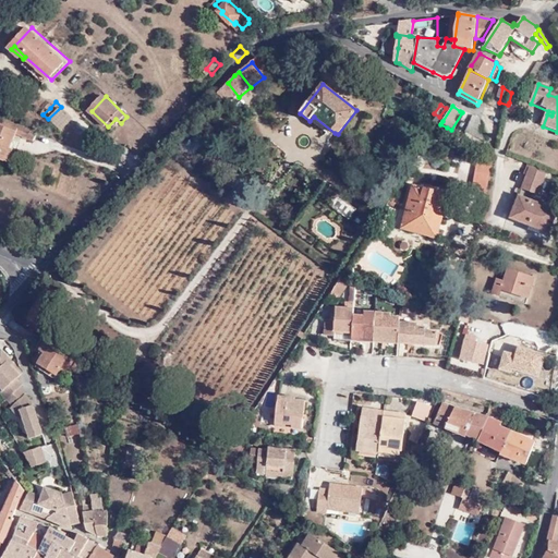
[(61,107),(48,119),(51,122),(55,120),(65,110),(61,107)]
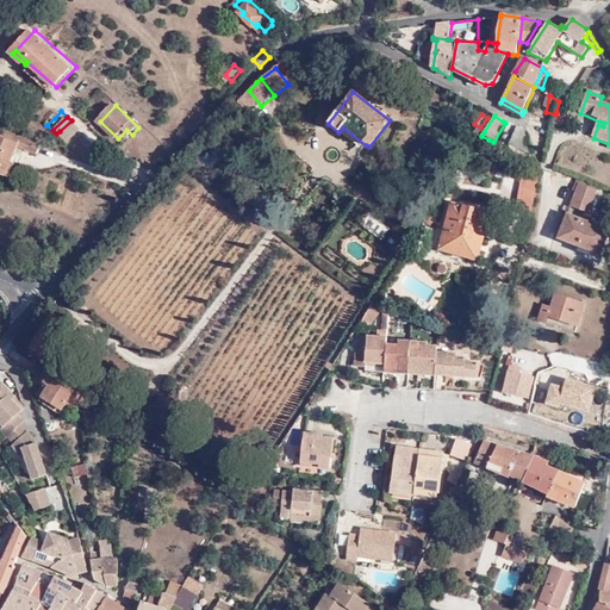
[(72,120),(60,131),(70,142),(81,131),(72,120)]
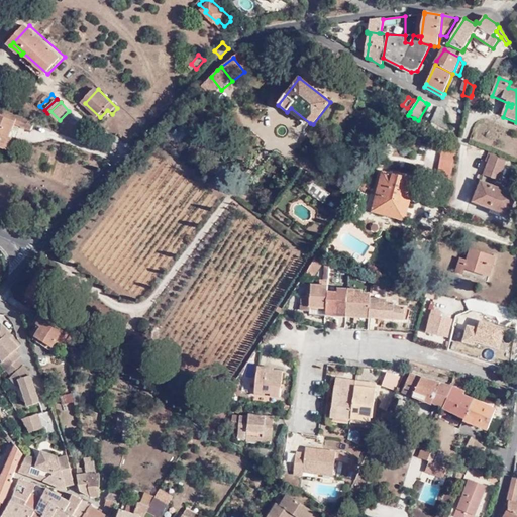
[(0,106),(0,144),(6,147),(16,122),(35,129),(38,122),(34,120),(0,106)]
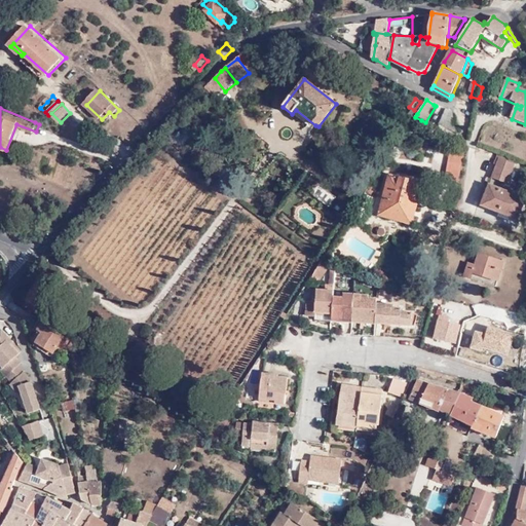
[(452,112),(447,109),(442,117),(456,124),(452,112)]
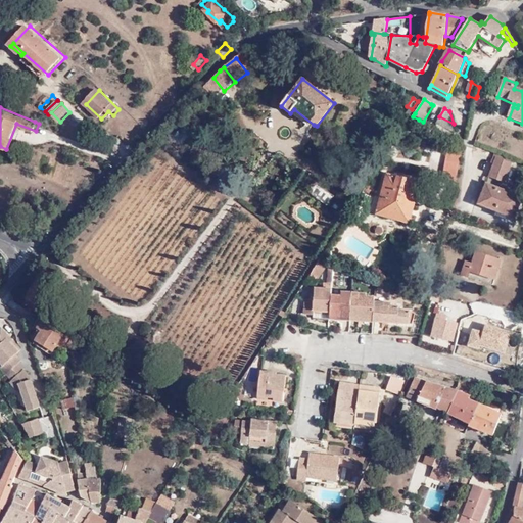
[(294,109),(290,113),(311,129),(314,125),(294,109)]
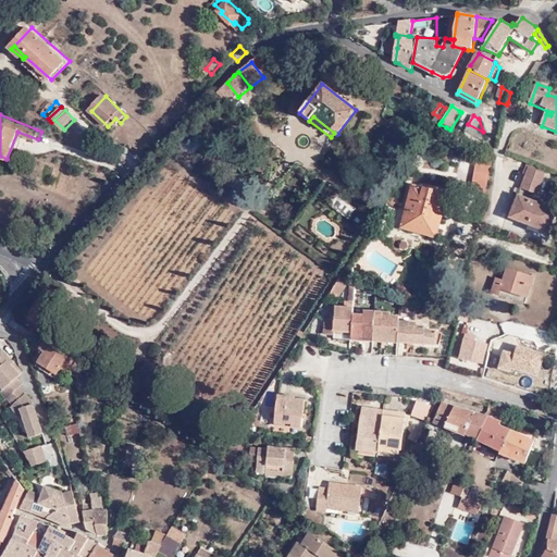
[(483,132),(468,124),(466,128),(485,139),(483,132)]
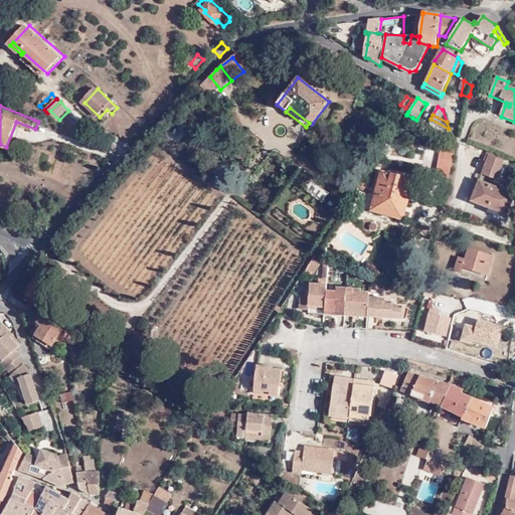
[(182,134),(181,127),(174,125),(168,131),(170,137),(177,139),(182,134)]
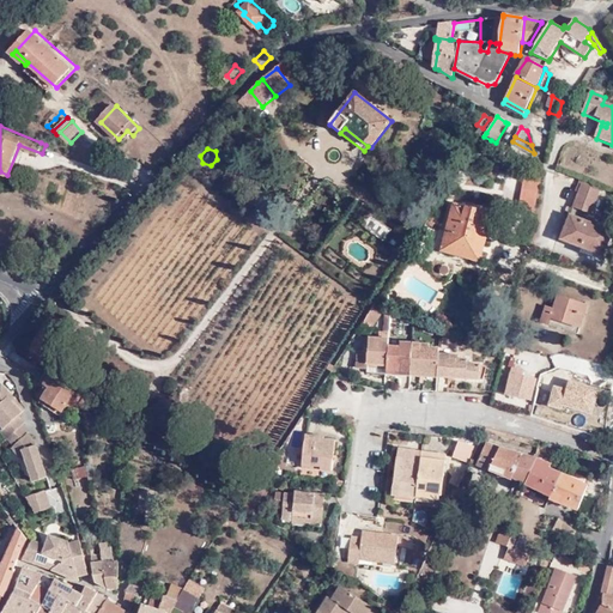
[(578,202),(595,210),(601,196),(584,189),(578,202)]
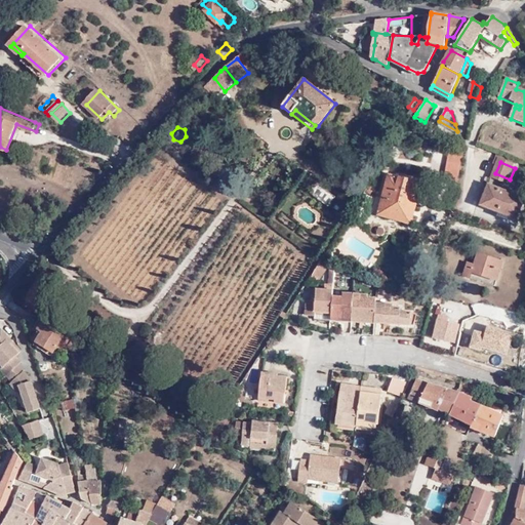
[(508,187),(510,179),(495,173),(492,180),(508,187)]
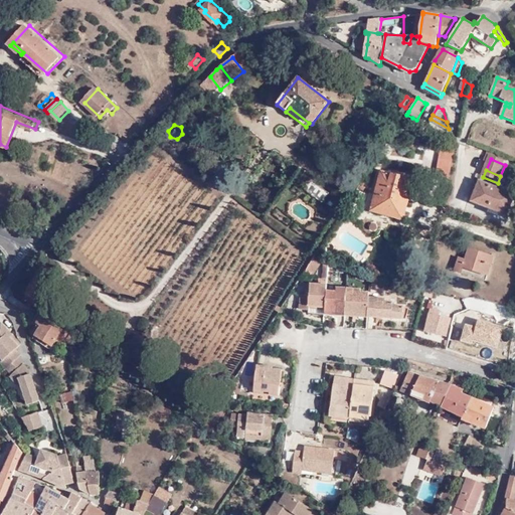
[(403,219),(413,180),(402,177),(402,179),(392,176),(393,174),(382,171),(372,210),(403,219)]
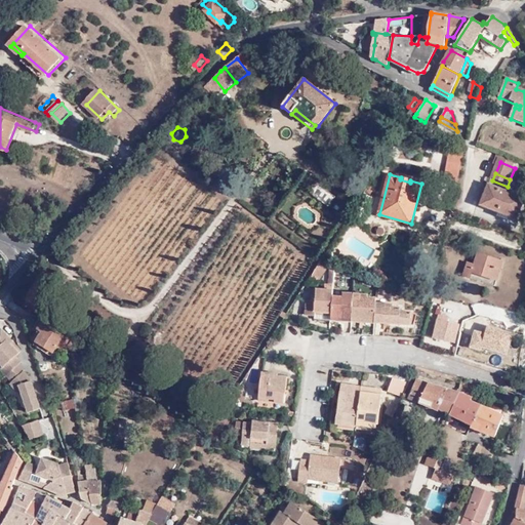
[(516,223),(524,202),(489,188),(481,207),(516,223)]
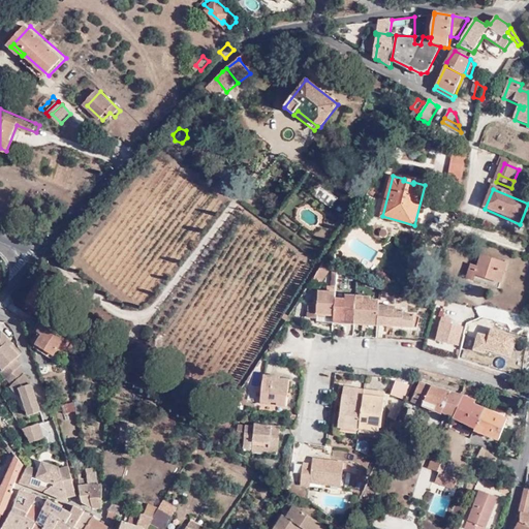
[(500,284),(506,265),(481,257),(478,268),(471,266),(466,280),(473,283),(476,277),(500,284)]
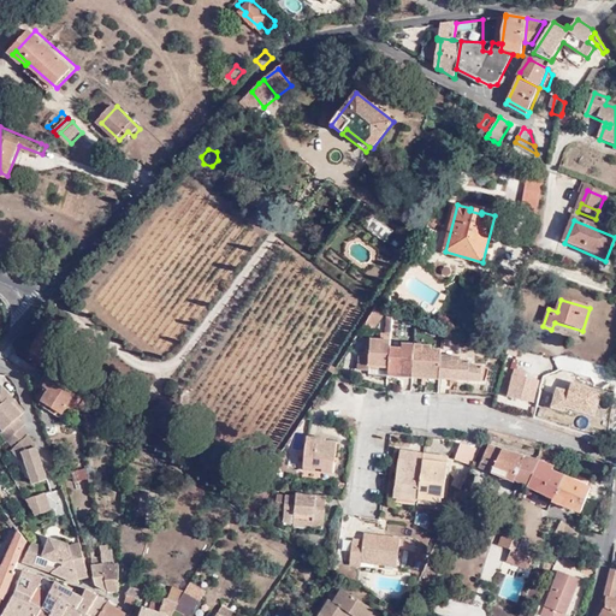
[(367,324),(363,327),(372,333),(383,318),(375,312),(374,312),(367,324)]
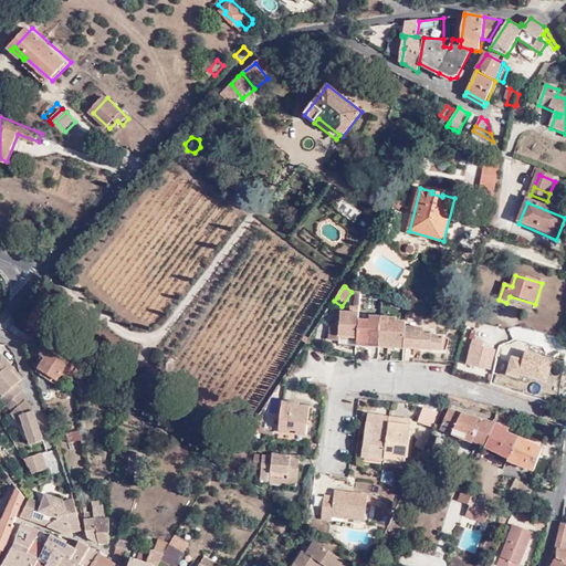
[(359,341),(360,322),(362,312),(352,311),(352,315),(343,315),(343,316),(342,327),(337,327),(333,327),(332,343),(342,343),(342,338),(359,341)]
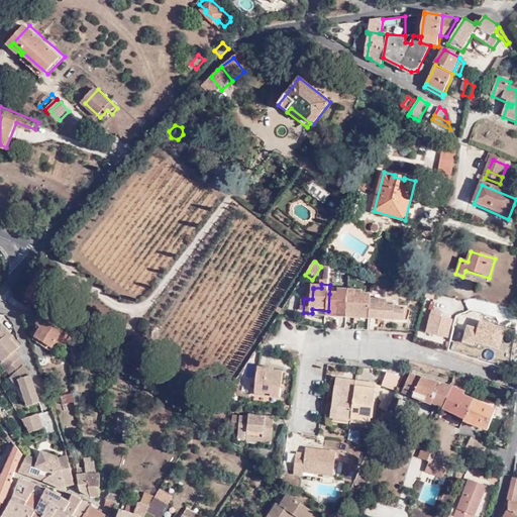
[(340,318),(347,319),(350,292),(340,291),(340,295),(329,294),(328,311),(327,313),(340,315),(340,318)]
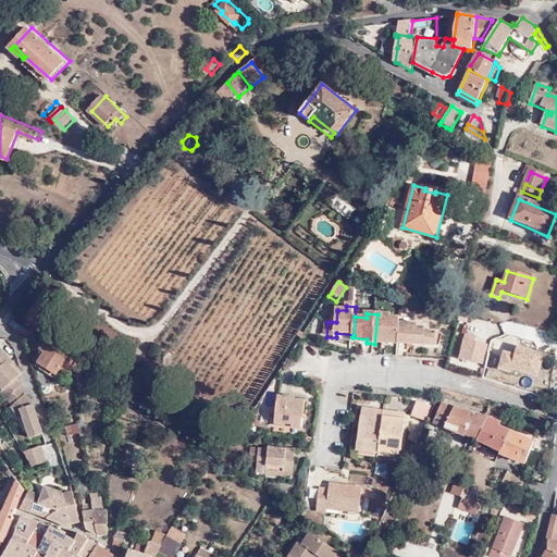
[(384,341),(400,342),(401,324),(401,319),(393,318),(393,316),(378,314),(374,344),(383,345),(384,341)]
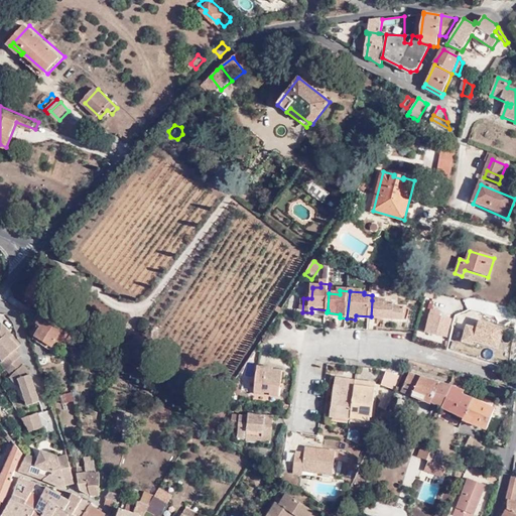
[(371,316),(370,320),(405,324),(407,310),(396,309),(396,305),(388,305),(389,301),(372,300),(371,316)]
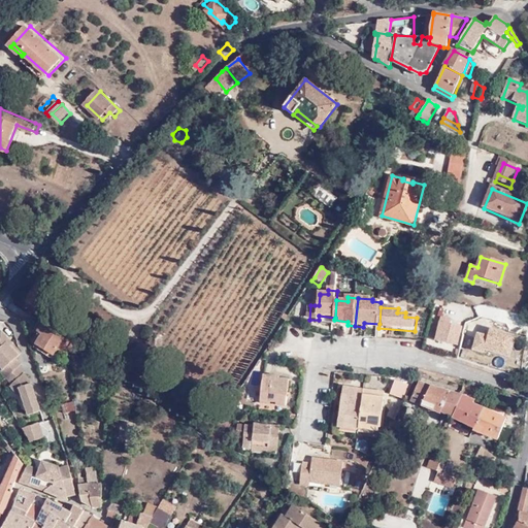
[(318,324),(334,326),(334,324),(334,320),(335,318),(319,316),(319,320),(318,324)]
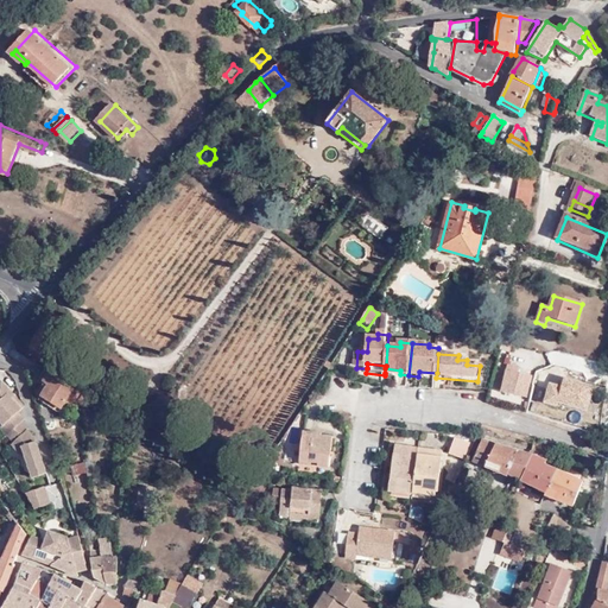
[(50,373),(45,381),(50,384),(70,398),(75,390),(54,377),(50,373)]
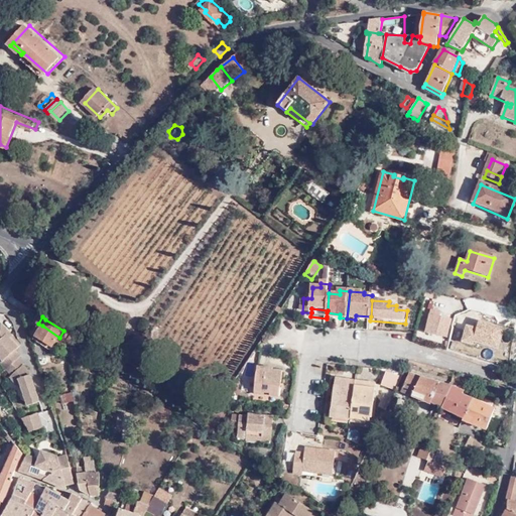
[(439,337),(443,321),(438,320),(429,317),(425,334),(439,337)]
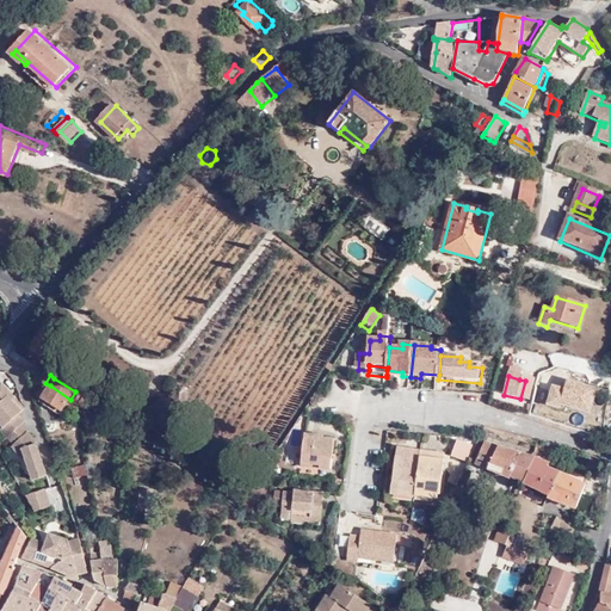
[(534,382),(525,381),(520,399),(504,395),(503,399),(528,405),(534,382)]
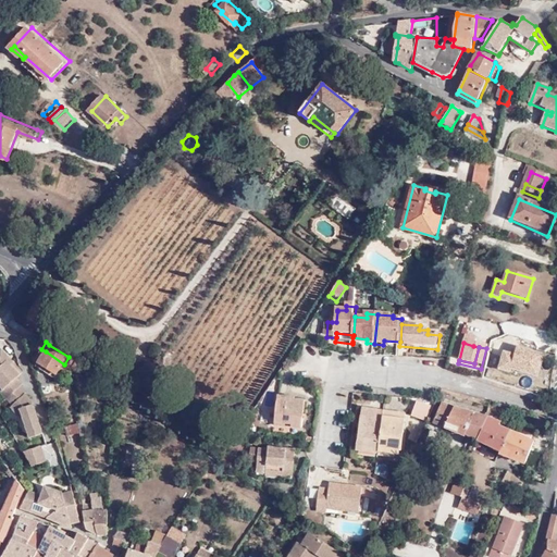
[(515,347),(514,354),(503,351),(498,371),(539,381),(545,354),(515,347)]
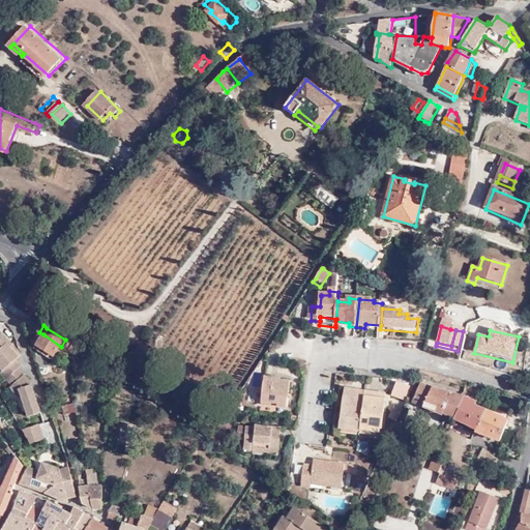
[(22,355),(17,349),(13,351),(10,350),(12,348),(10,347),(12,345),(2,333),(0,335),(0,366),(3,371),(1,373),(13,387),(12,389),(25,403),(29,417),(40,413),(33,389),(31,390),(30,386),(31,385),(31,383),(19,370),(22,366),(17,361),(22,355)]
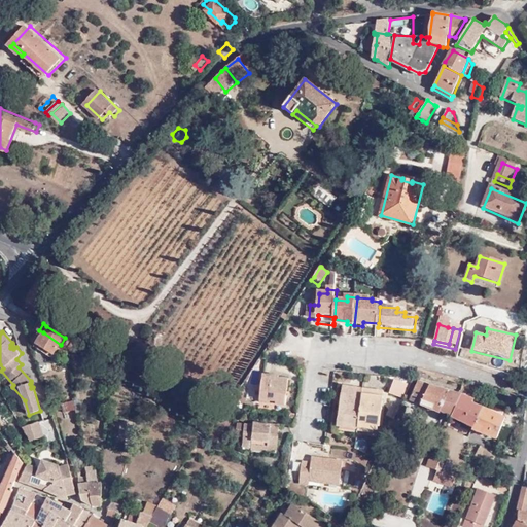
[(38,341),(42,335),(38,331),(34,338),(38,341)]
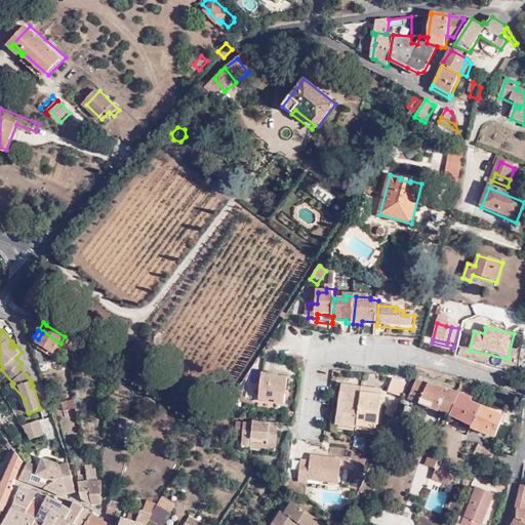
[(61,344),(43,331),(42,333),(38,339),(36,342),(54,354),(61,344)]
